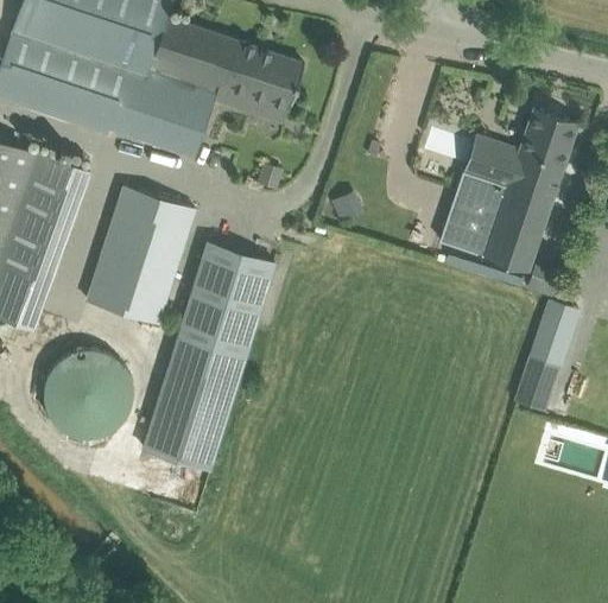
[(247,96),(289,109),(290,110),(304,67),(166,20),(172,0),(25,0),(0,76),(0,100),(194,160),(211,102),(242,112),(247,96)]
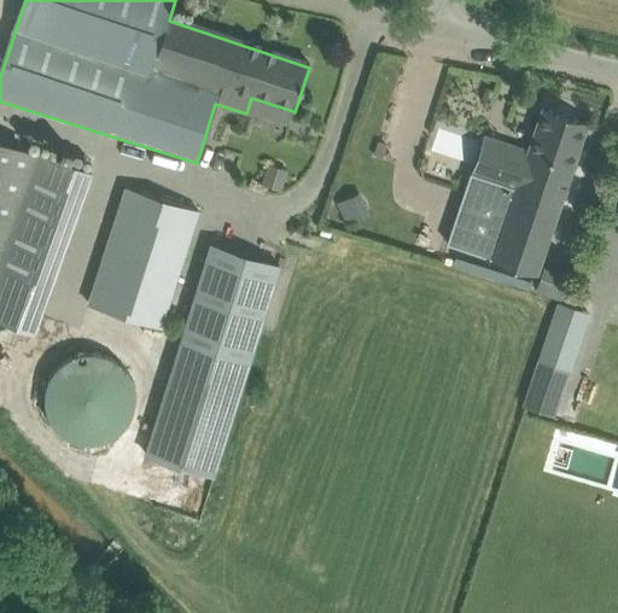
[(289,127),(293,111),(251,98),(246,114),(289,127)]
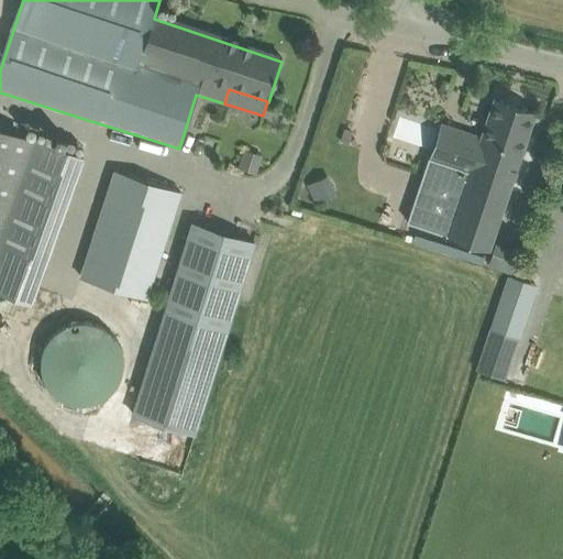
[(410,217),(407,226),(428,232),(449,239),(489,253),(529,136),(536,116),(495,101),(481,142),(460,135),(453,156),(449,168),(441,165),(428,162),(410,217)]
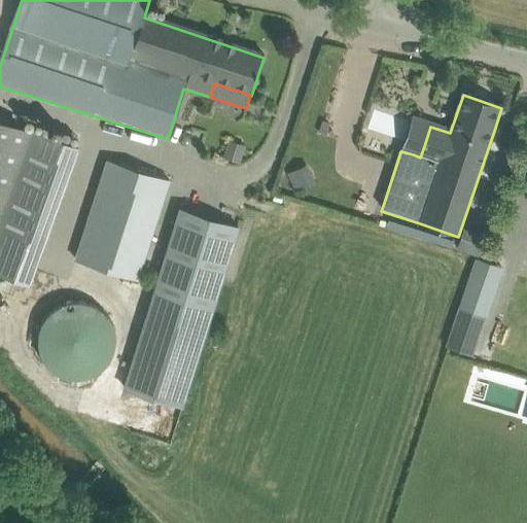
[(400,112),(372,104),(364,131),(392,139),(400,112)]
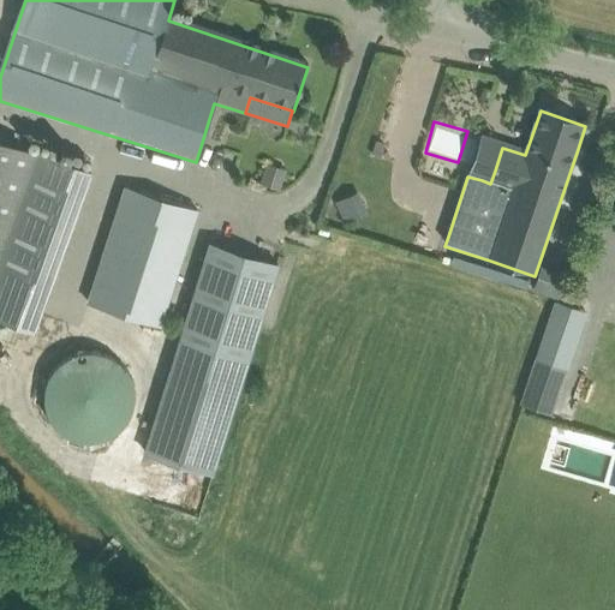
[(0,257),(39,155),(0,141),(0,257)]
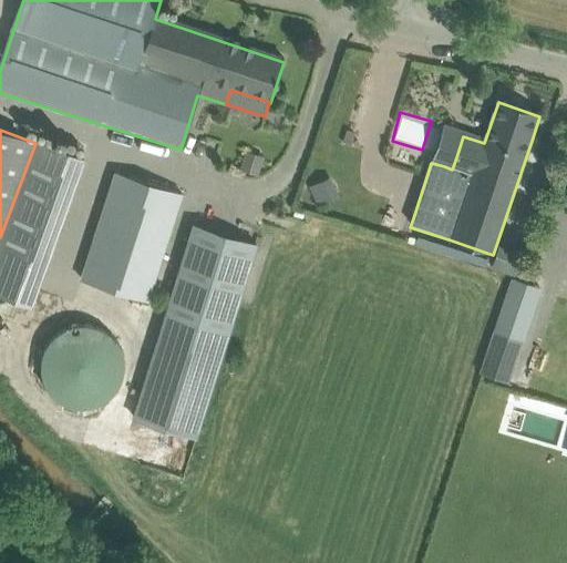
[(83,163),(38,144),(18,198),(0,244),(0,298),(30,308),(34,295),(83,163)]
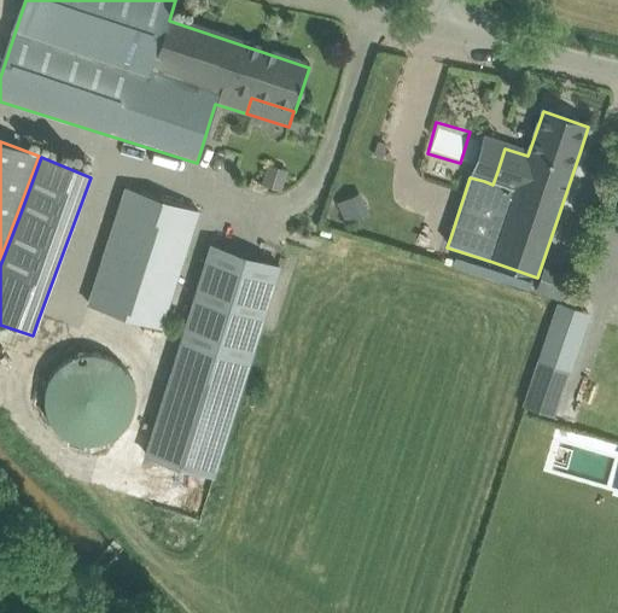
[(268,169),(262,188),(281,194),(287,175),(268,169)]
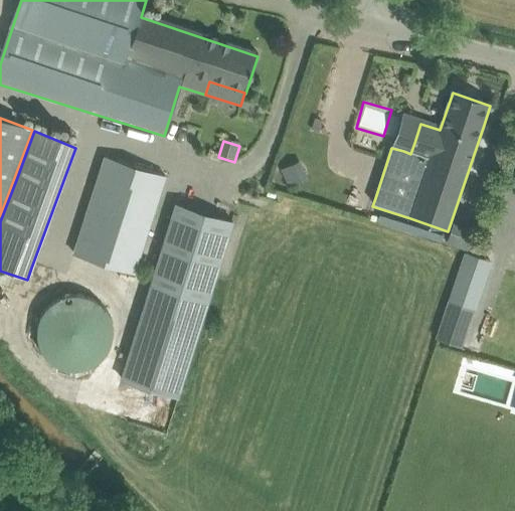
[(83,226),(73,257),(134,276),(162,187),(165,178),(105,159),(101,172),(83,226)]
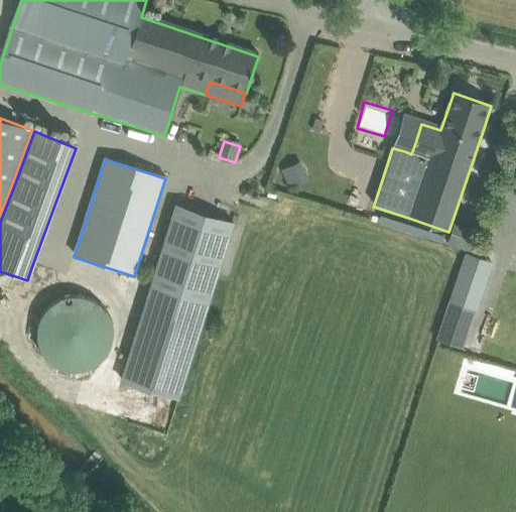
[(304,164),(283,168),(287,188),(308,184),(304,164)]
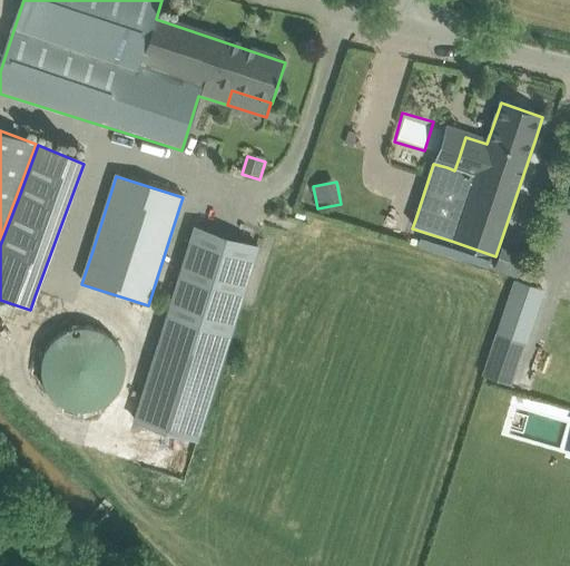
[(136,423),(197,442),(258,250),(197,230),(136,423)]
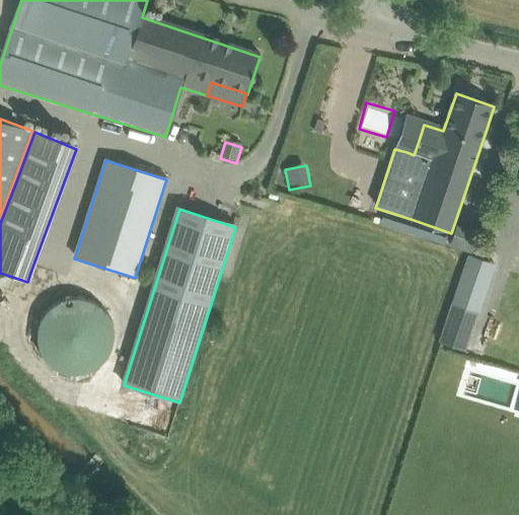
[(449,246),(472,254),(480,232),(457,224),(449,246)]
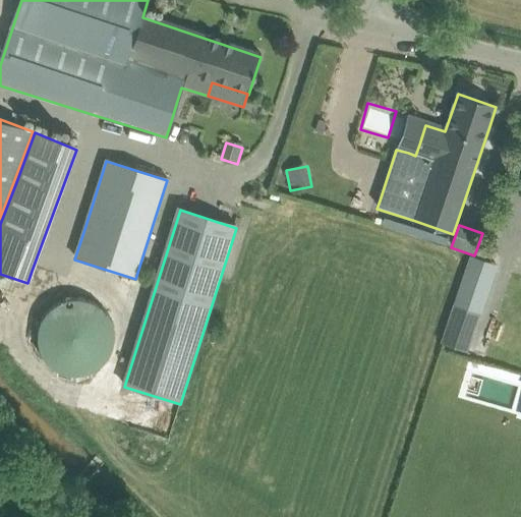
[(471,257),(456,305),(472,310),(488,264),(471,257)]
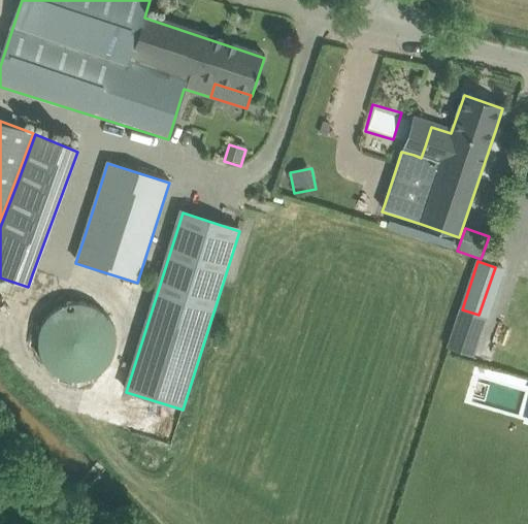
[(38,340),(38,344),(38,348),(38,351),(39,354),(40,357),(41,360),(43,363),(44,366),(46,369),(50,371),(52,373),(55,375),(57,378),(60,380),(63,381),(67,382),(70,383),(73,383),(76,383),(80,383),(84,383),(87,382),(90,381),(93,380),(96,378),(99,375),(102,373),(104,371),(106,369),(108,366),(110,363),(111,360),(113,357),(114,354),(114,351),(116,348),(116,344),(116,340),(114,337),(114,334),(113,330),(111,327),(110,325),(108,322),(106,319),(104,317),(102,315),(99,313),(96,310),(93,308),(90,307),(87,306),(84,305),(80,305),(76,305),(73,305),(70,305),(67,306),(63,307),(60,308),(57,310),(55,313),(52,315),(50,317),(46,319),(44,322),(43,325),(41,327),(40,331),(39,334),(38,337),(38,340)]
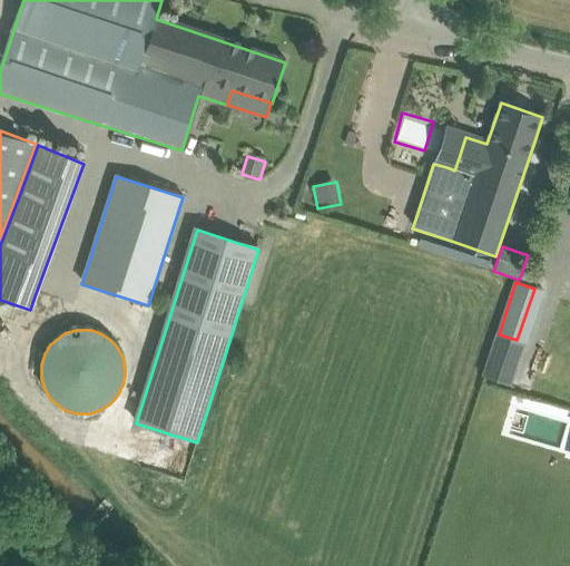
[(482,380),(513,389),(527,347),(497,337),(482,380)]
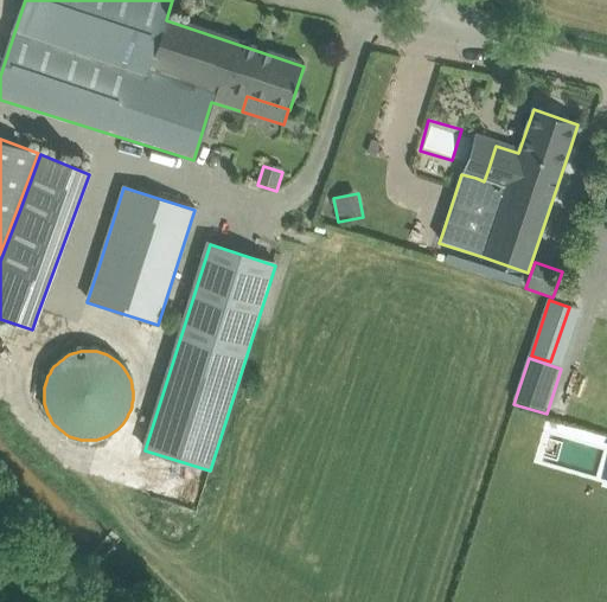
[(606,497),(606,495),(606,441),(566,428),(549,478),(606,497)]
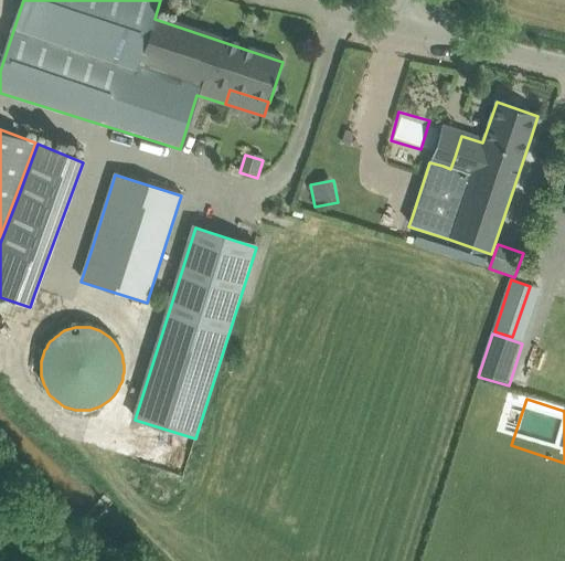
All buildings are outlined.
